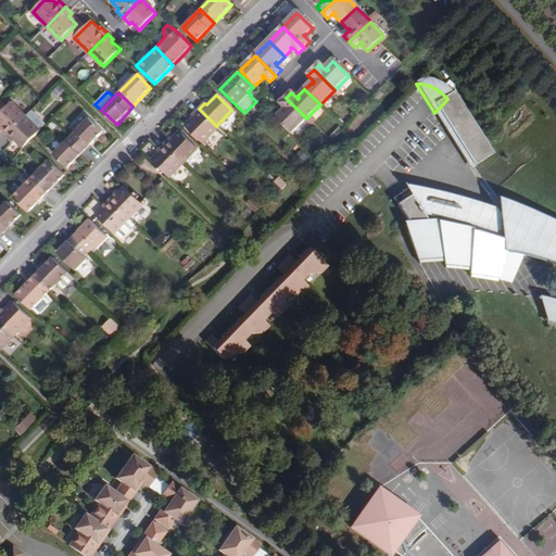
[(488,154),(451,97),(447,99),(434,113),(459,151),(463,149),(468,156),(465,159),(470,166),(488,154)]
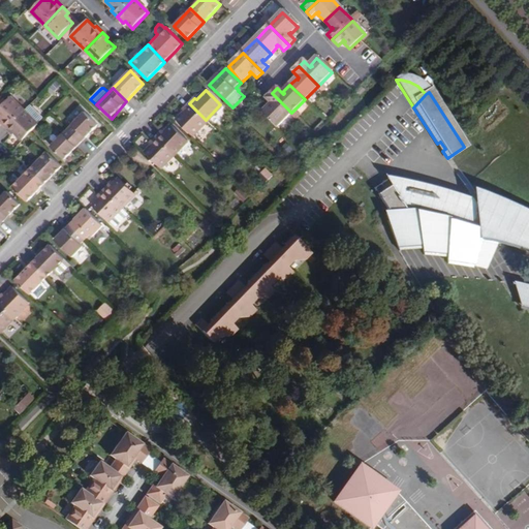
[(291,113),(272,93),(266,99),(271,103),(272,104),(271,106),(269,104),(261,113),(276,127),(288,115),(291,113)]
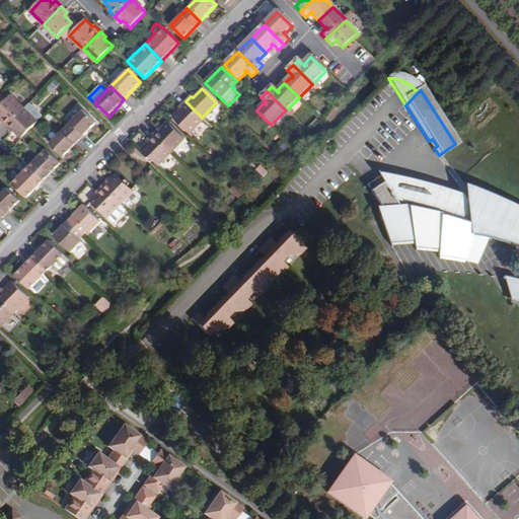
[(6,127),(24,108),(10,95),(0,105),(0,116),(2,119),(0,121),(6,127)]
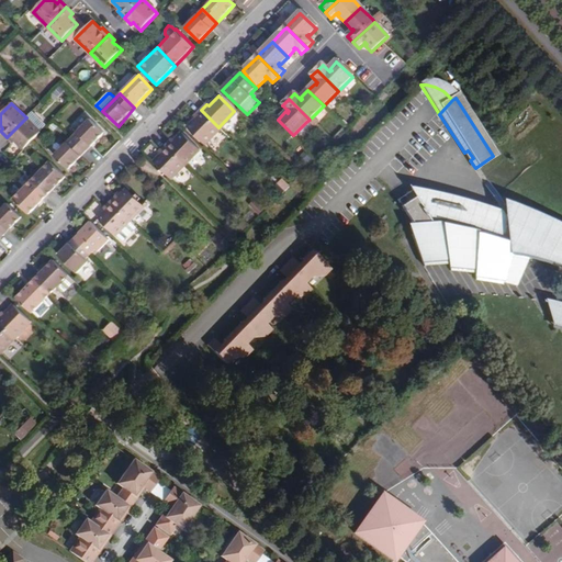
[(202,143),(218,127),(201,110),(193,116),(197,120),(188,128),(202,143)]
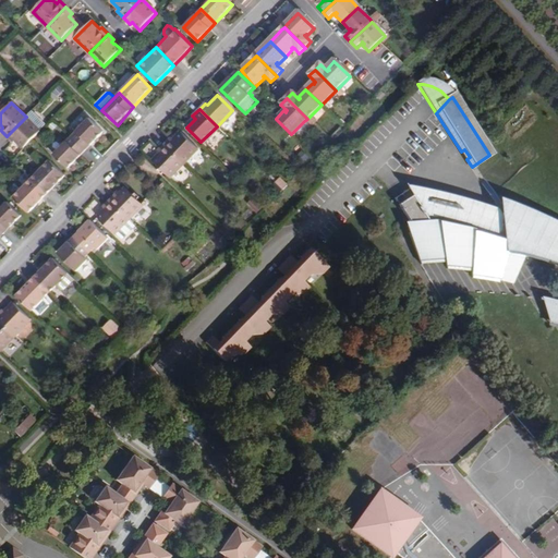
[(26,117),(7,136),(13,142),(16,140),(24,147),(40,131),(26,117)]
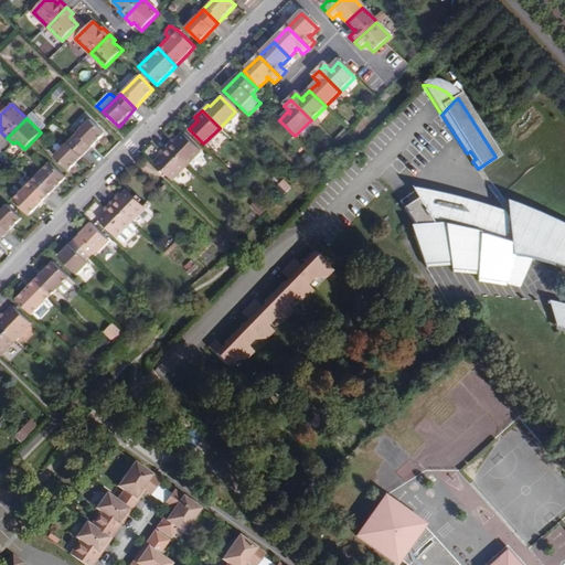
[(89,118),(71,137),(86,152),(98,141),(104,134),(89,118)]
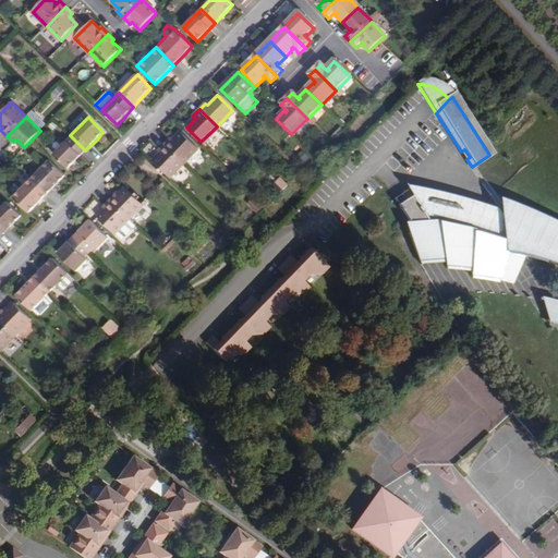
[(165,144),(184,164),(198,149),(181,132),(172,141),(170,138),(165,144)]
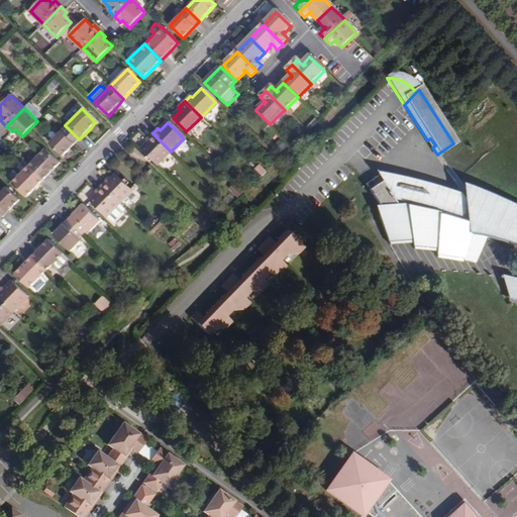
[(79,139),(65,125),(47,141),(63,156),(79,139)]
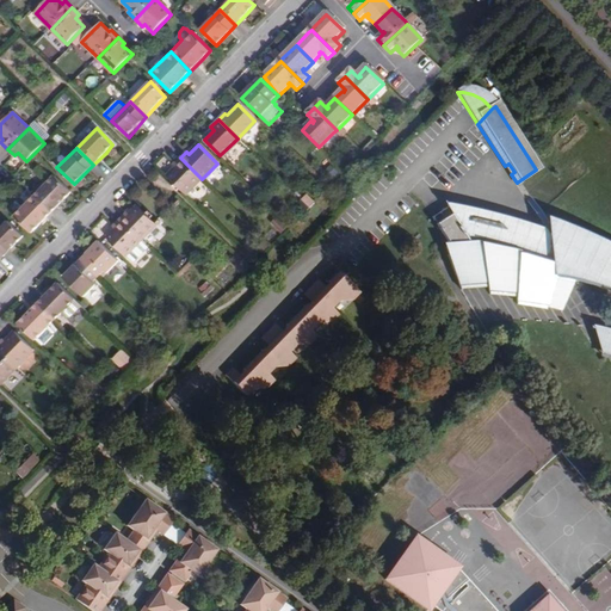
[(202,179),(180,158),(173,165),(176,168),(167,177),(186,195),(202,179)]
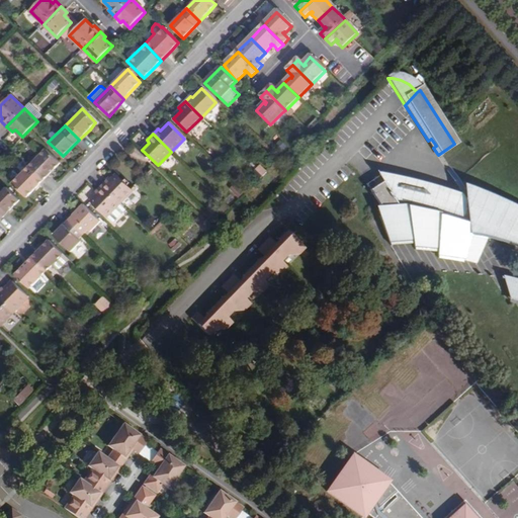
[(47,149),(29,166),(44,180),(54,170),(61,163),(47,149)]
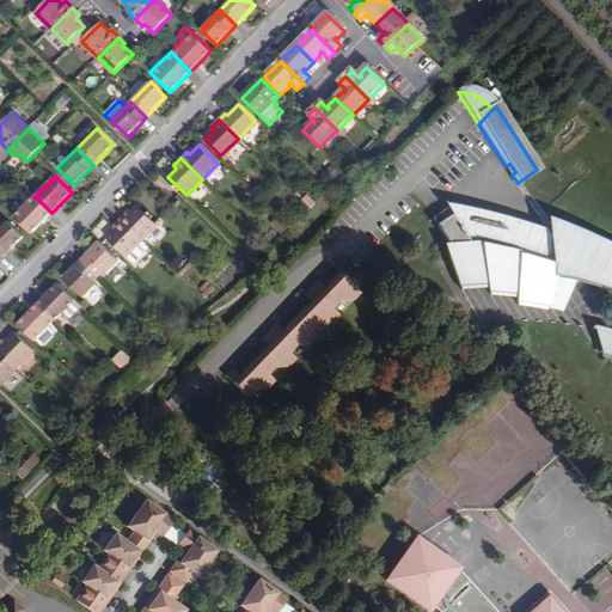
[(310,208),(316,201),(306,195),(301,201),(310,208)]
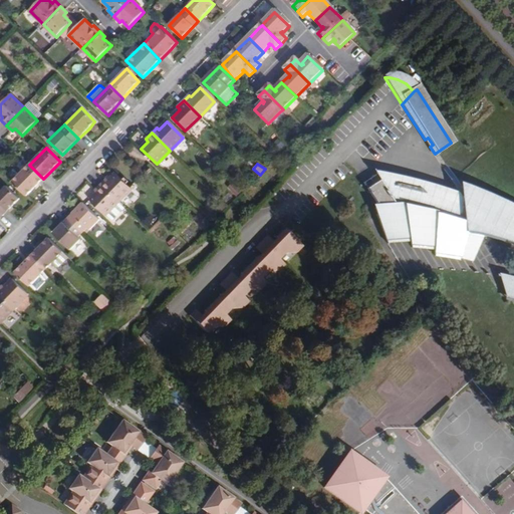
[(43,179),(29,165),(12,182),(26,196),(43,179)]
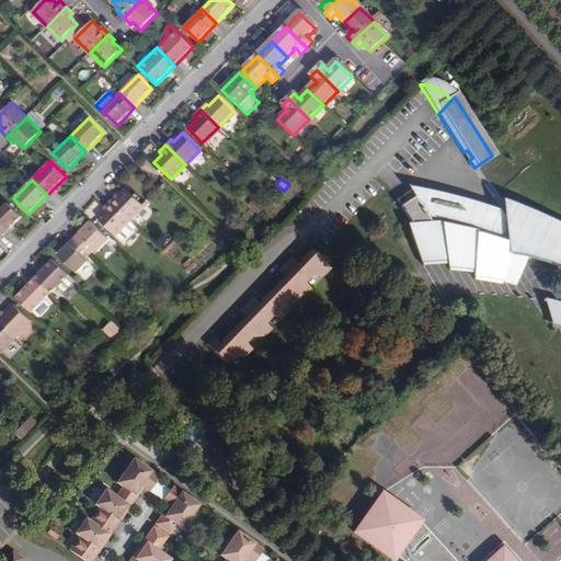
[(110,202),(129,221),(145,206),(142,204),(141,204),(126,190),(118,198),(116,196),(110,202)]
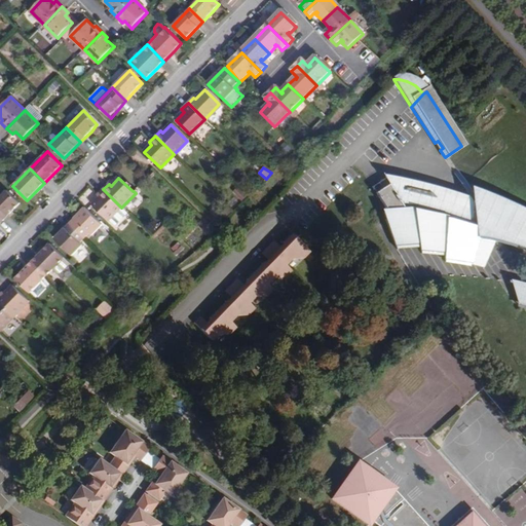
[(525,217),(512,210),(491,200),(472,193),(470,197),(478,209),(474,212),(468,203),(449,196),(445,199),(441,193),(403,184),(379,180),(379,181),(382,182),(383,186),(383,187),(371,195),(381,211),(386,218),(381,221),(393,248),(417,242),(417,250),(440,255),(441,261),(453,262),(479,267),(490,242),(510,248),(525,254),(525,217)]
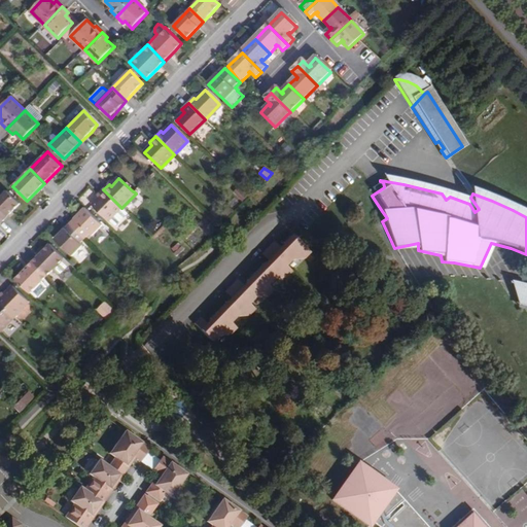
[(121,208),(103,189),(98,196),(100,198),(92,206),(108,221),(110,219),(121,208)]
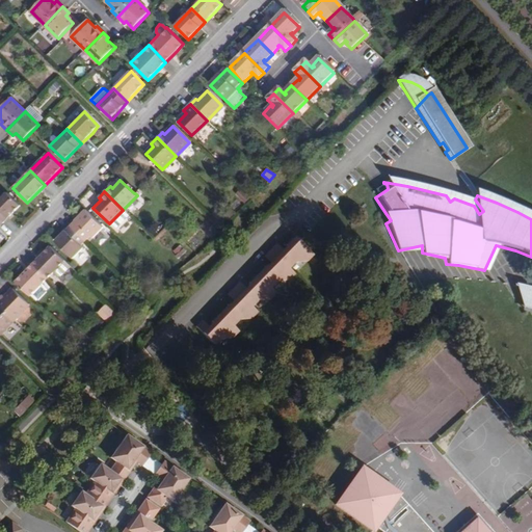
[(6,193),(0,200),(0,219),(3,223),(14,212),(20,207),(6,193)]
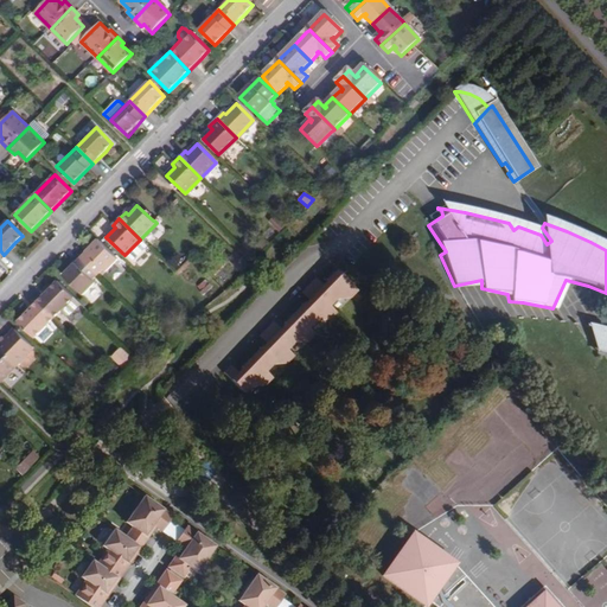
[(81,257),(96,273),(114,255),(98,240),(81,257)]
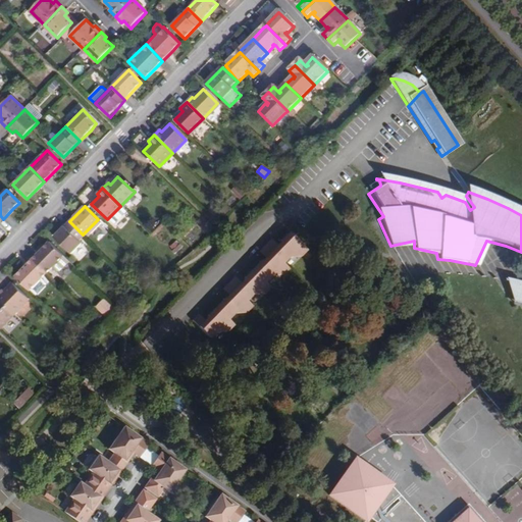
[(109,217),(114,223),(126,211),(120,206),(109,217)]
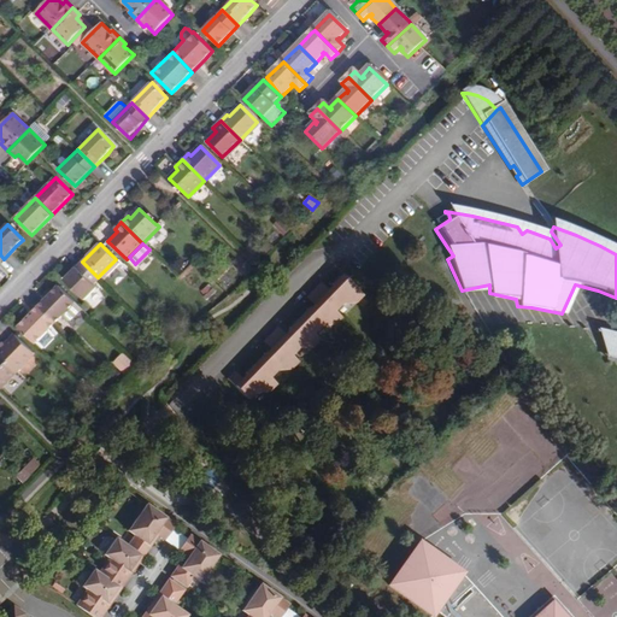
[(453,256),(447,247),(442,248),(447,259),(453,256)]
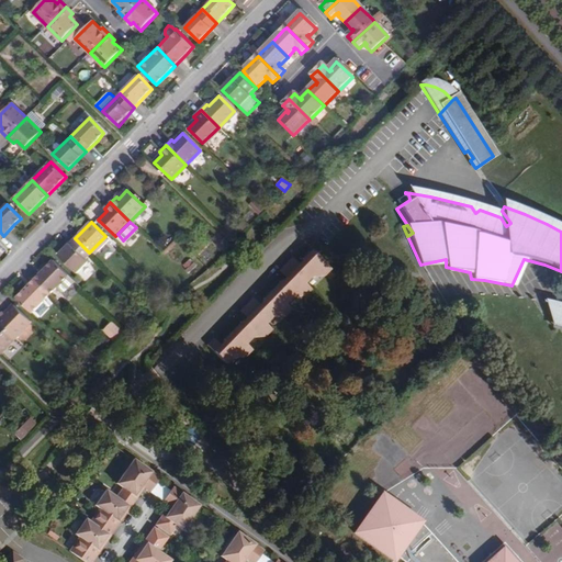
[(89,253),(75,238),(64,249),(58,256),(72,270),(89,253)]
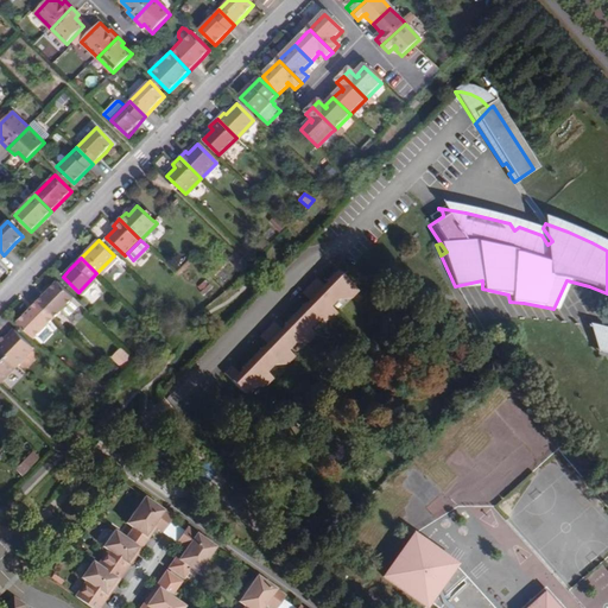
[(353,295),(333,273),(322,284),(323,285),(320,290),(305,304),(302,308),(301,306),(279,328),(280,329),(277,334),(263,348),(259,353),(258,350),(238,372),(239,373),(235,378),(228,385),(241,398),(248,390),(263,390),(268,382),(263,375),(270,368),(284,367),(291,360),(284,353),(290,347),(305,344),(312,337),(305,331),(312,324),(325,323),(333,316),(325,310),(333,302),(346,302),(353,295)]
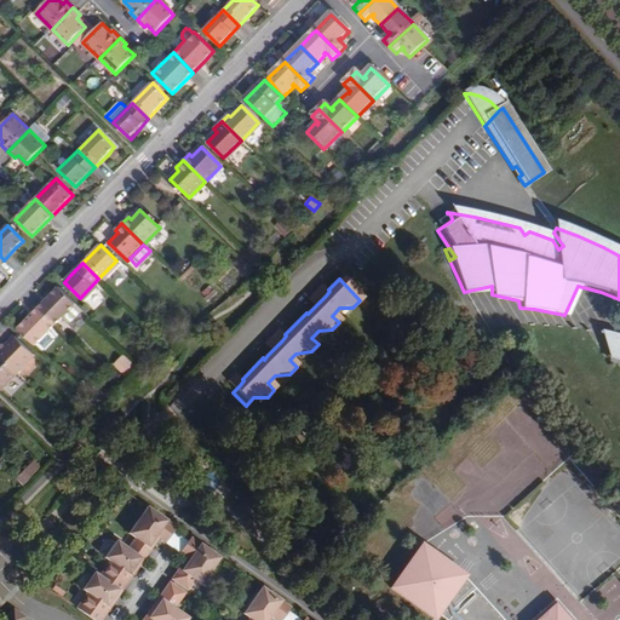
[(207,300),(216,294),(210,286),(201,292),(207,300)]
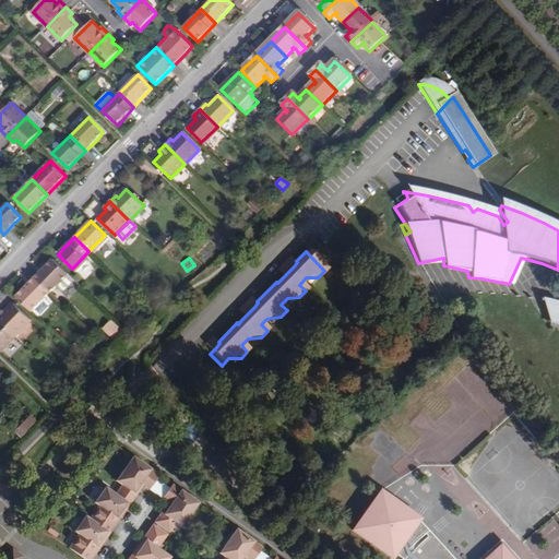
[(54,259),(34,278),(50,294),(57,287),(69,274),(54,259)]
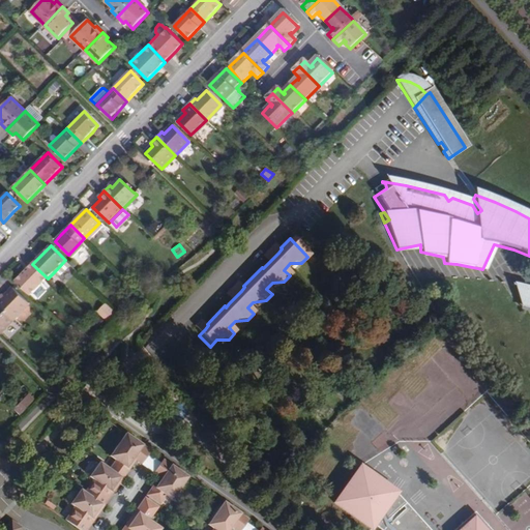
[(278,253),(275,249),(263,262),(266,265),(278,253)]
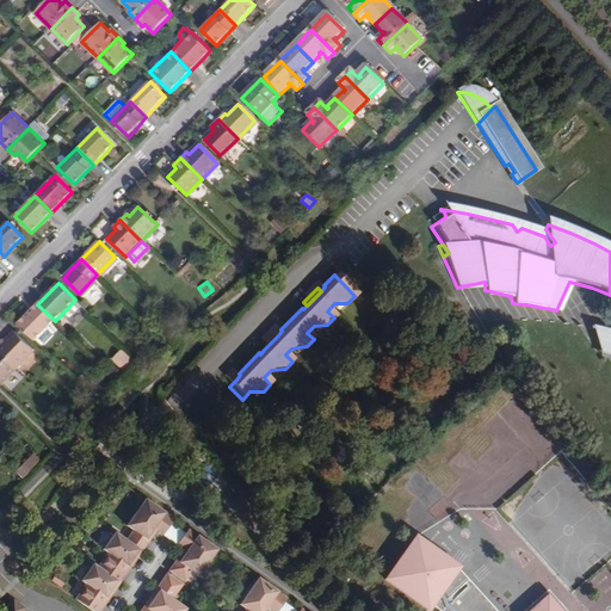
[(67,318),(71,318),(82,307),(75,300),(62,314),(67,318)]
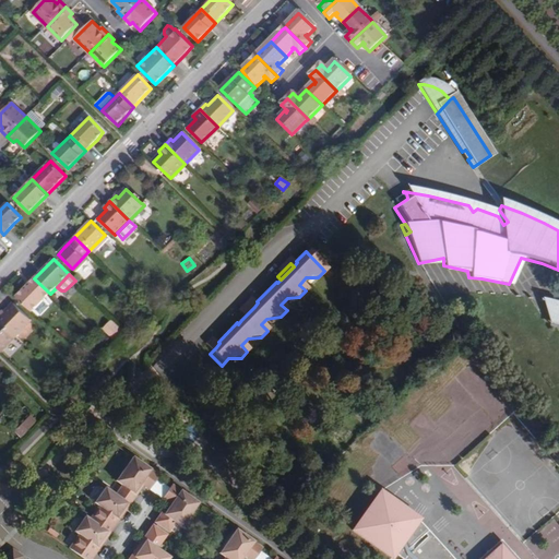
[(50,294),(34,278),(23,289),(16,296),(32,312),(34,310),(45,299),(50,294)]
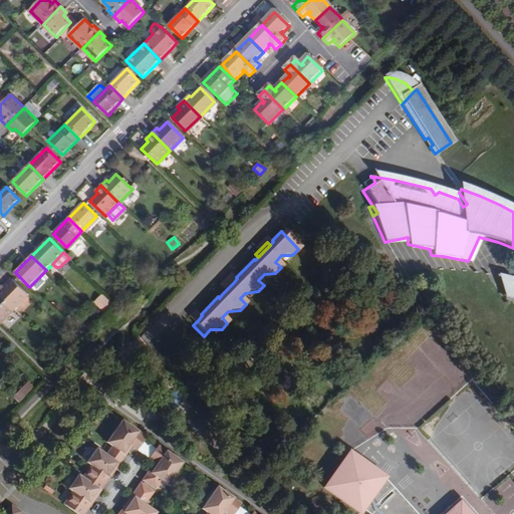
[(45,279),(41,275),(31,285),(35,289),(45,279)]
